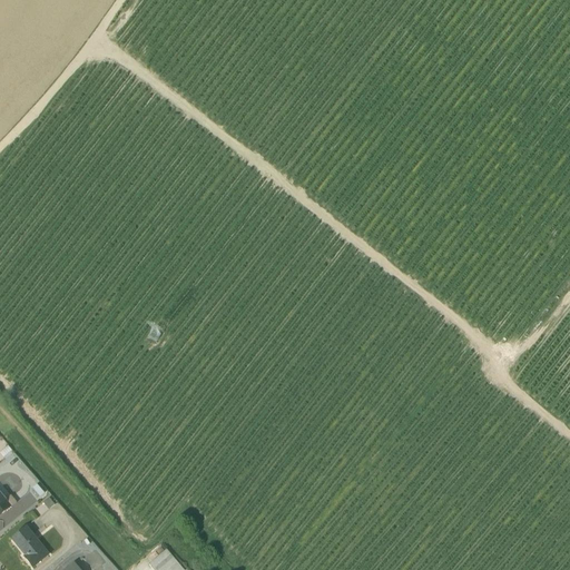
[(0,452),(0,453),(3,458),(12,451),(8,446),(0,452)]
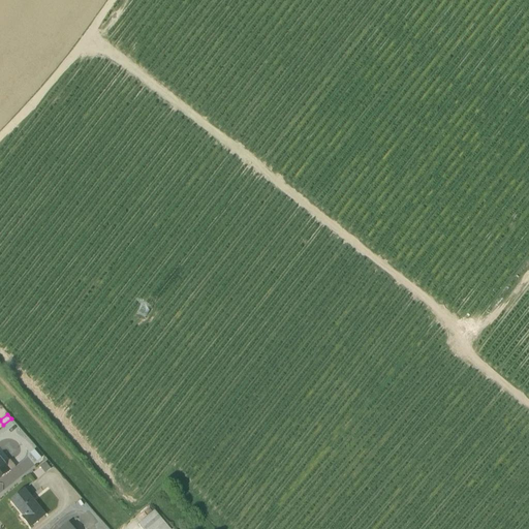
[(33,449),(30,454),(36,461),(40,458),(33,449)]
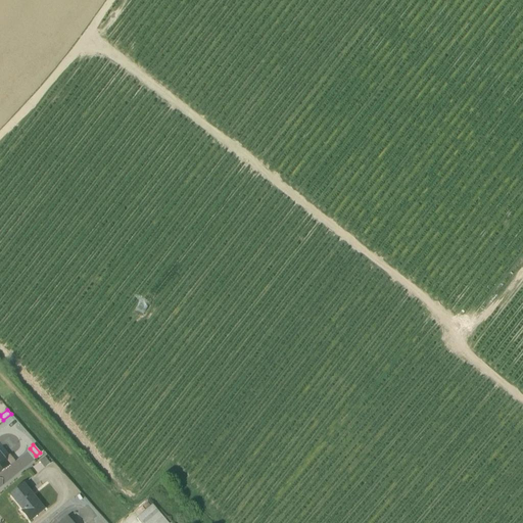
[(0,452),(0,474),(11,466),(10,465),(14,462),(9,456),(5,459),(0,452)]
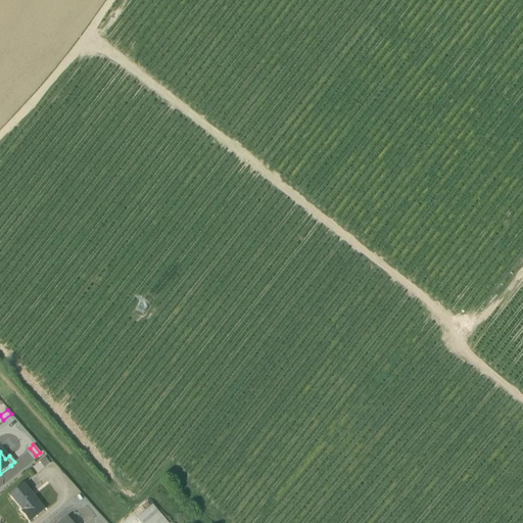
[(49,464),(45,458),(39,462),(44,468),(49,464)]
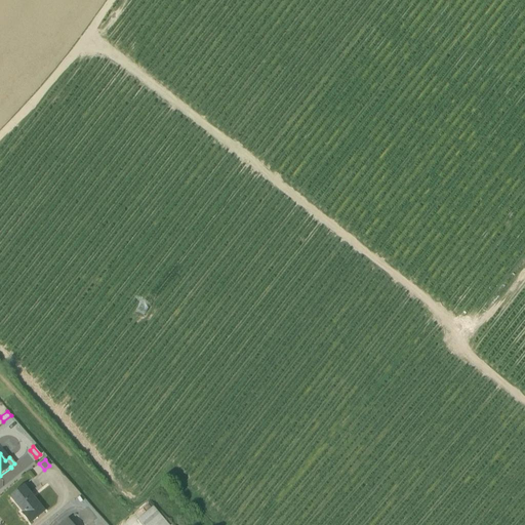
[(45,512),(24,484),(9,496),(22,512),(21,513),(30,524),(45,512)]
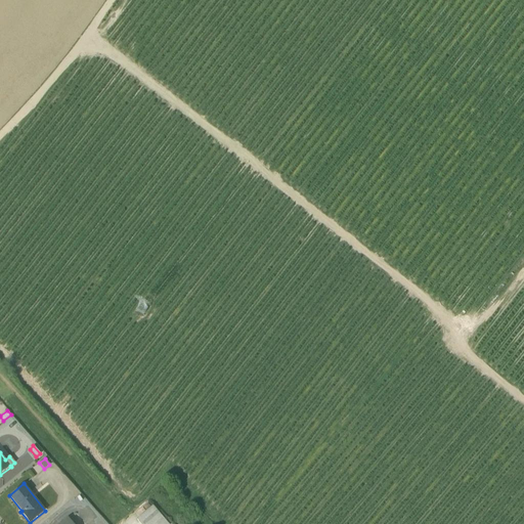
[(168,523),(153,506),(136,519),(140,523),(168,523)]
